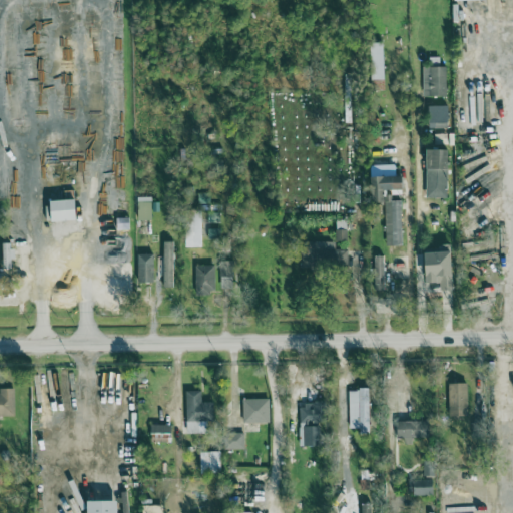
[(385,42),(371,43),(372,80),(386,80),(385,42)]
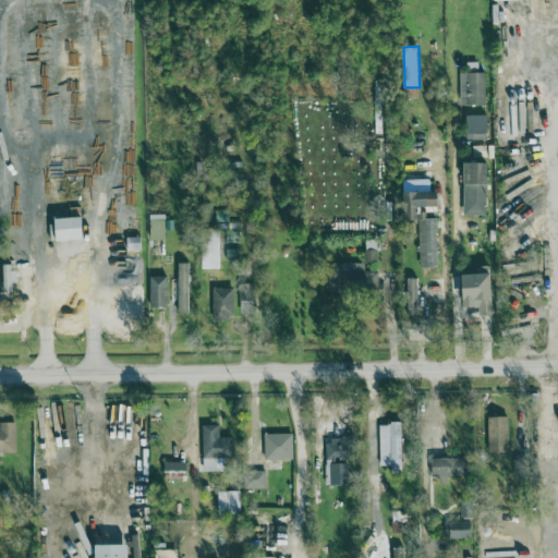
[(460,105),(487,105),(487,72),(480,72),(480,62),(468,62),(468,72),(461,72),(460,105)]
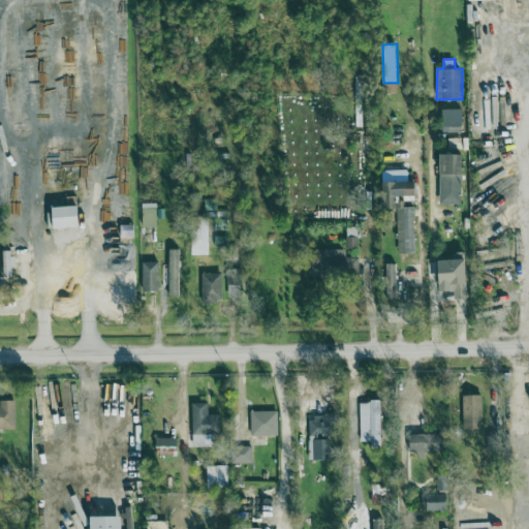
[(463,109),(443,110),(443,132),(464,131),(463,109)]
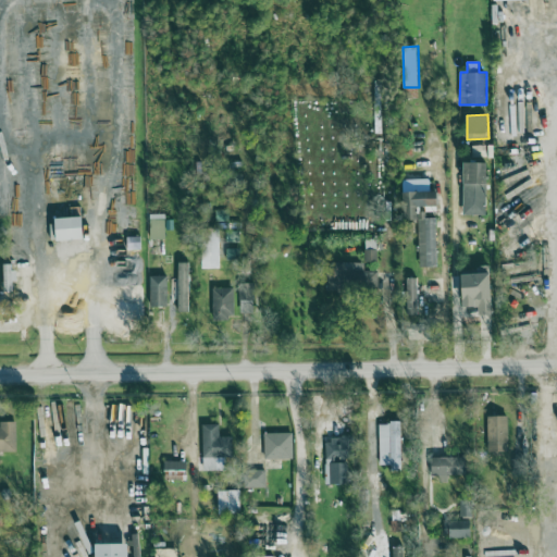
[(463,214),(487,214),(487,162),(465,162),(463,214)]
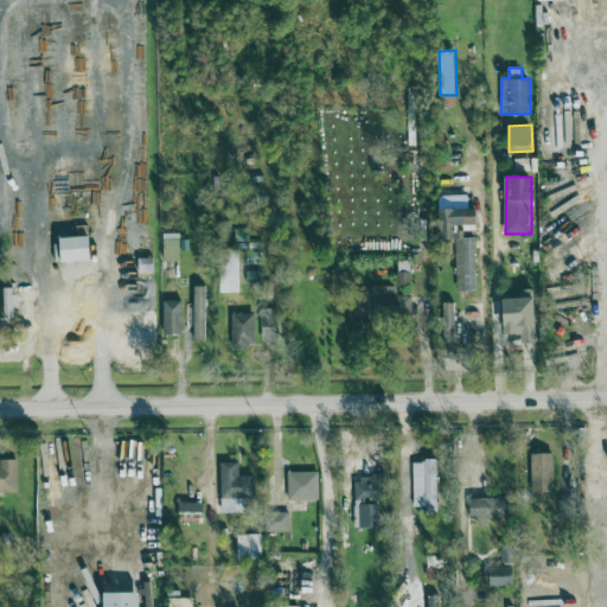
[(457,291),(475,291),(475,237),(464,237),(464,224),(479,224),(478,209),(468,209),(468,196),(440,196),(441,240),(457,240),(457,291)]
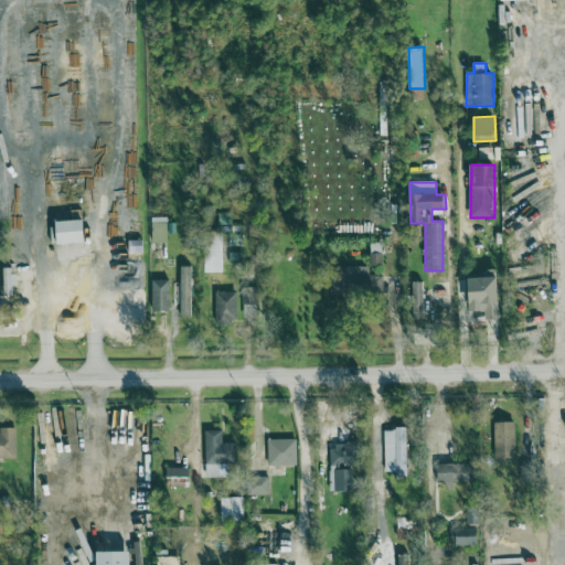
[(152,243),(168,242),(167,216),(151,217),(152,243)]
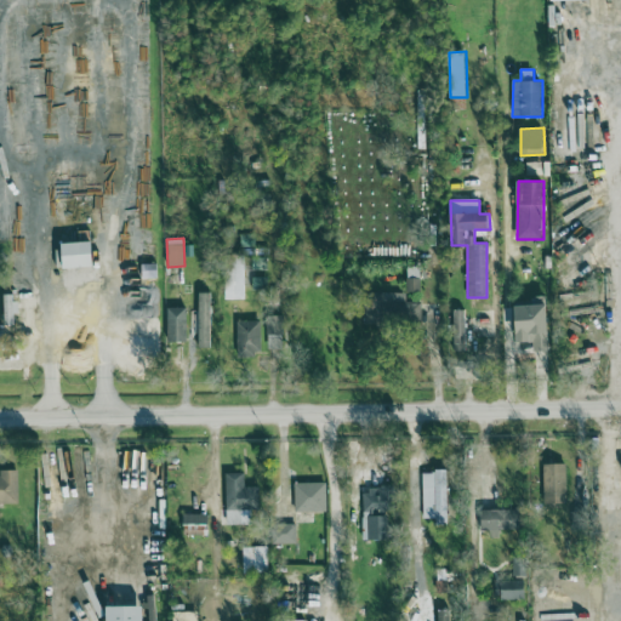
[(63,243),(64,268),(95,267),(93,241),(63,243)]
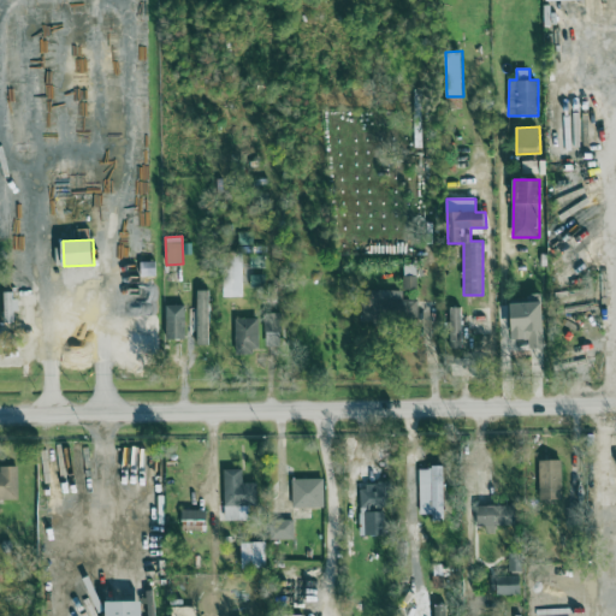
[(243,253),(224,253),(224,297),(243,297),(243,253)]
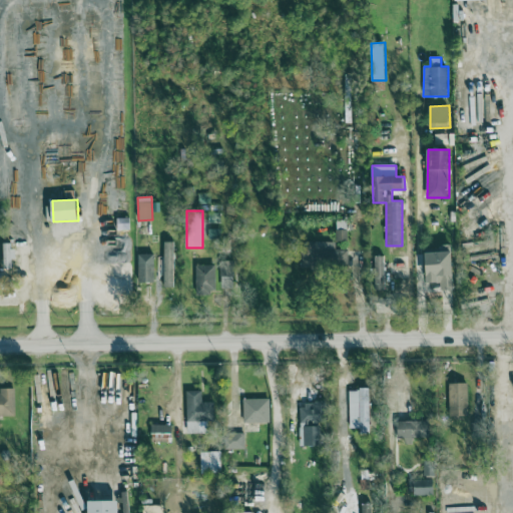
[(337,240),(348,240),(347,220),(336,220),(337,240)]
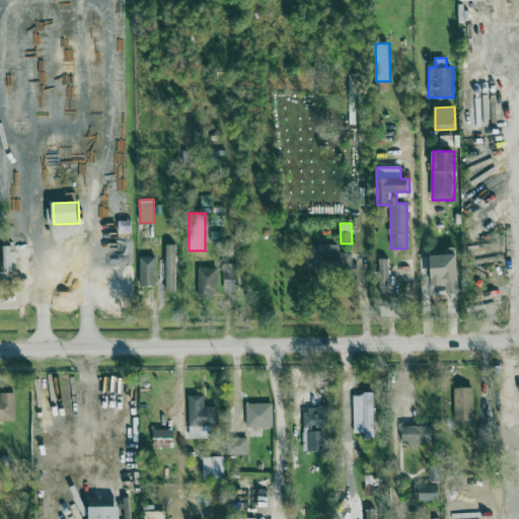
[(166,290),(176,290),(177,244),(166,244),(166,290)]
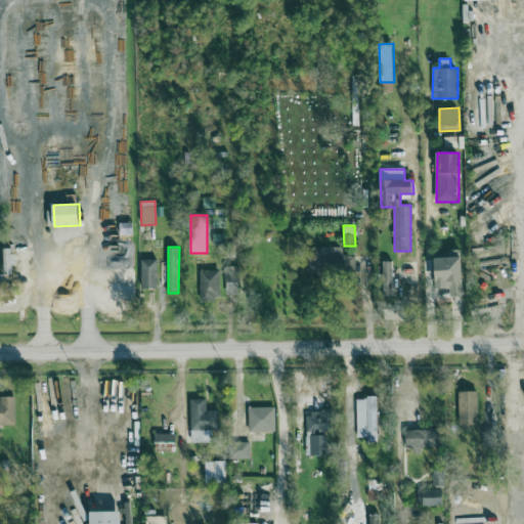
[(342,248),(307,247),(306,273),(355,274),(356,255),(342,255),(342,248)]
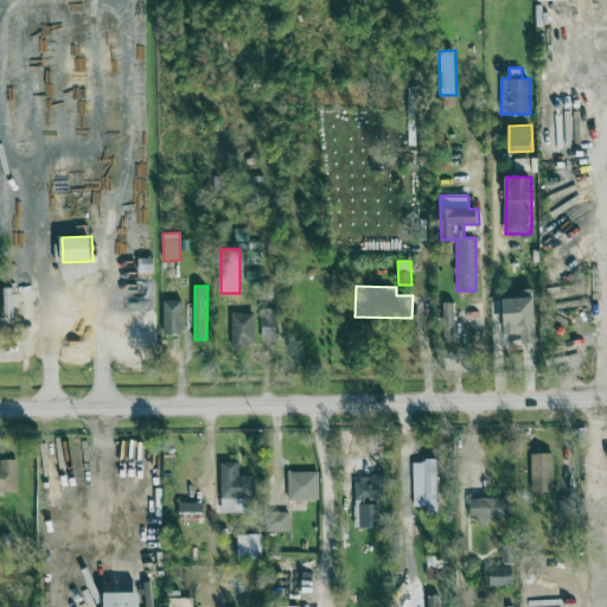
[(522,333),(523,343),(537,342),(536,289),(523,289),(523,298),(505,299),(506,334),(522,333)]
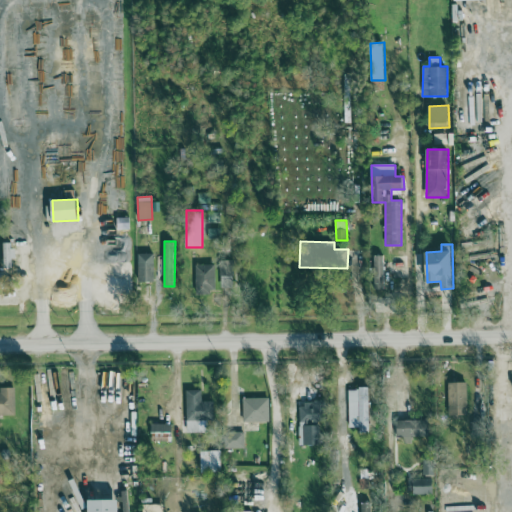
[(153,253),(138,254),(138,282),(154,281),(153,253)]
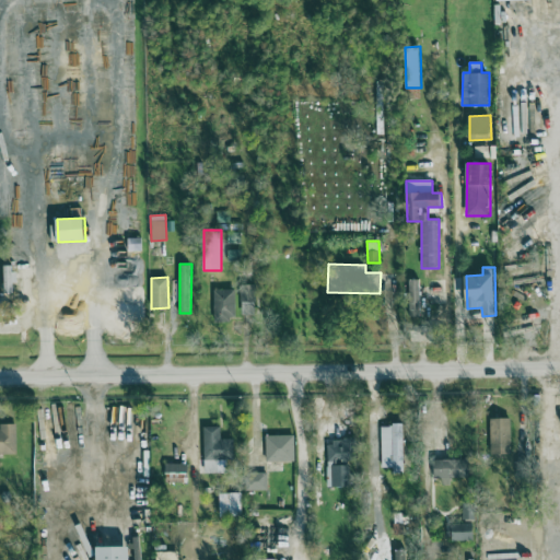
[(419,279),(408,279),(408,317),(420,317),(419,279)]
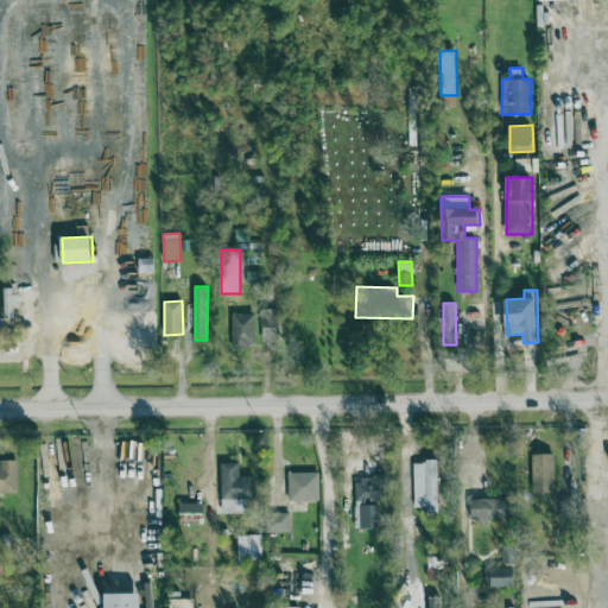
[(261,342),(279,342),(278,309),(261,309),(261,342)]
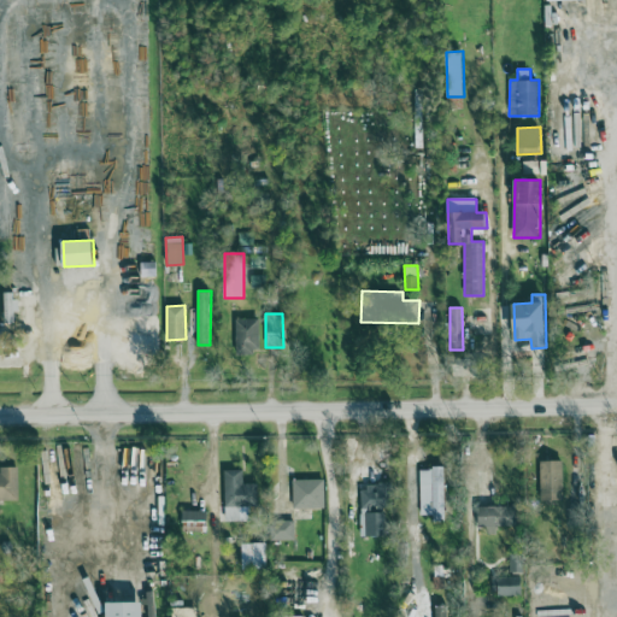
[(259,318),(235,319),(236,354),(260,353),(259,318)]
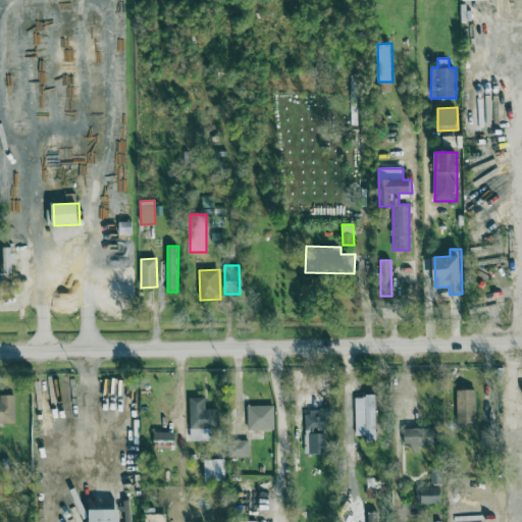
[(458,386),(457,422),(475,423),(476,387),(458,386)]
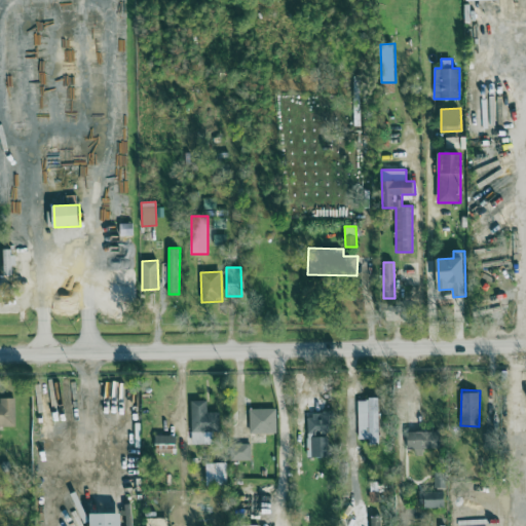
[(0,426),(15,426),(15,398),(0,398),(0,426)]
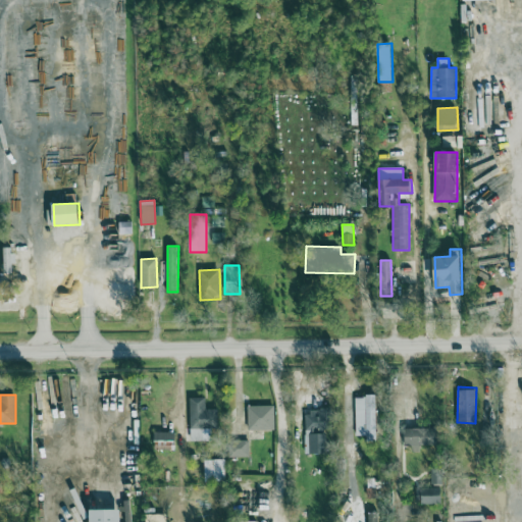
[(377,441),(376,396),(355,397),(356,436),(365,436),(365,441),(377,441)]
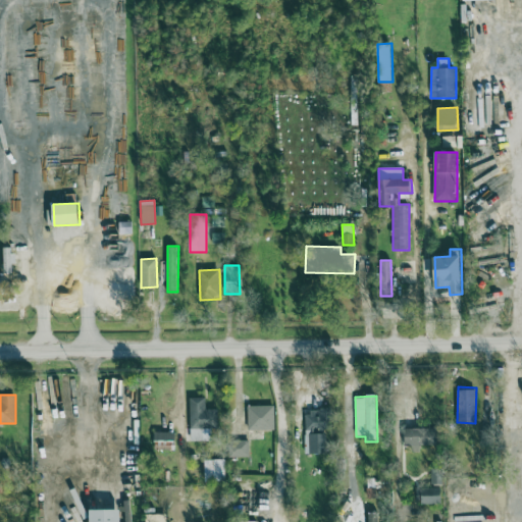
[(210,441),(210,429),(218,429),(218,409),(206,409),(206,398),(191,398),(190,440),(210,441)]
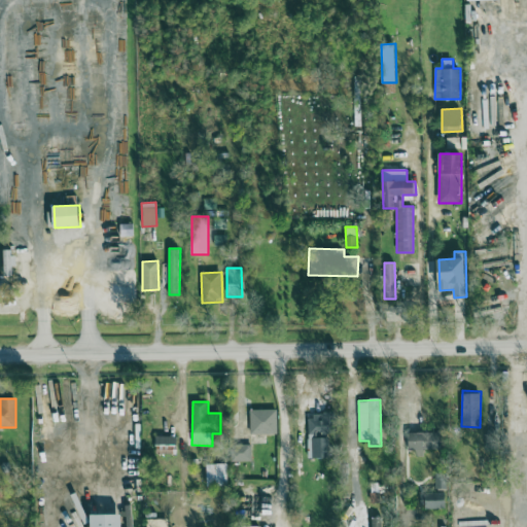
[(277,410),(250,410),(250,434),(277,433),(277,410)]
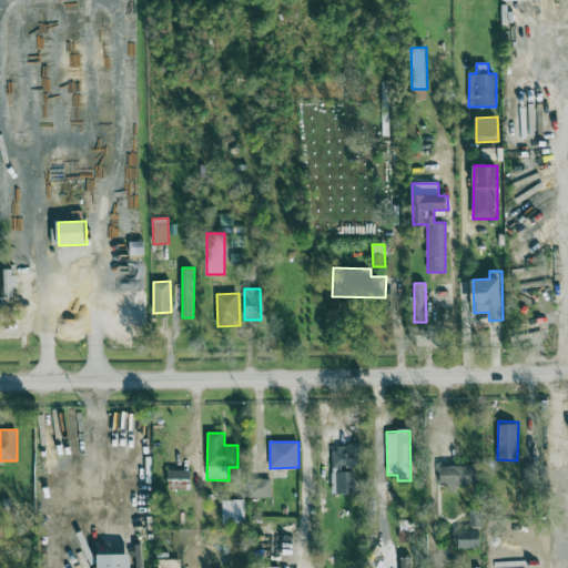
[(332,494),(358,494),(357,447),(332,447),(332,494)]
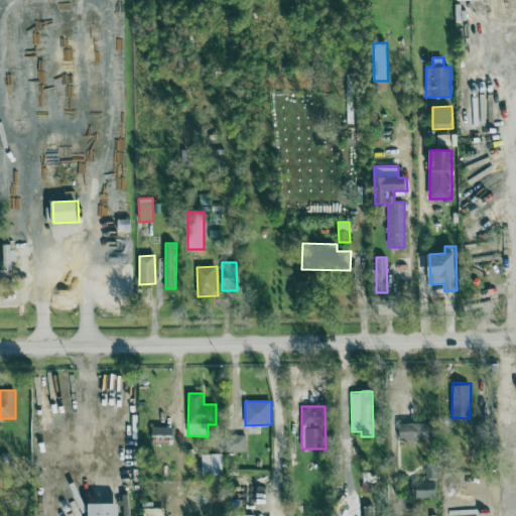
[(400,441),(432,440),(431,423),(399,424),(400,441)]
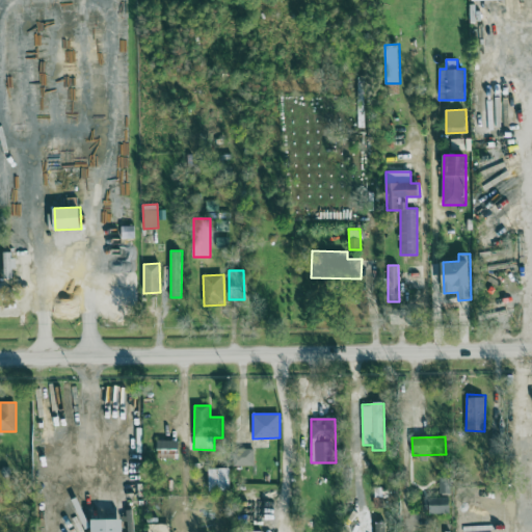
[(158,458),(179,458),(178,440),(157,441),(158,458)]
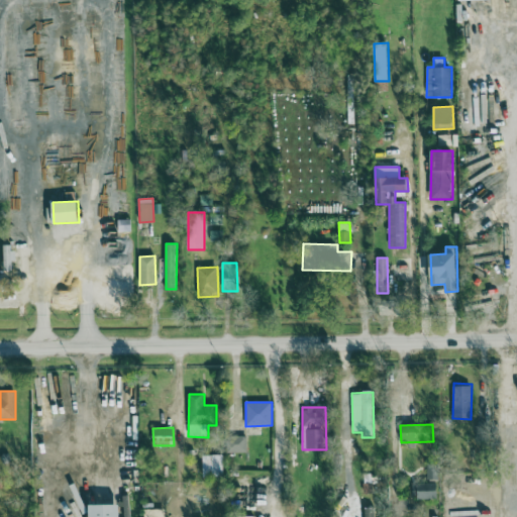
[(247,452),(246,436),(228,437),(228,453),(247,452)]
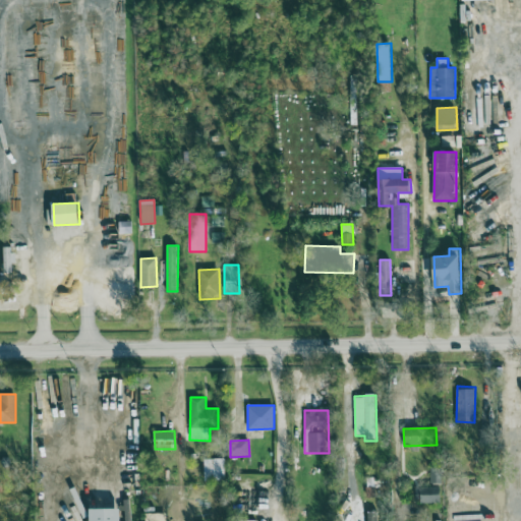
[(225,479),(225,458),(204,459),(205,479),(225,479)]
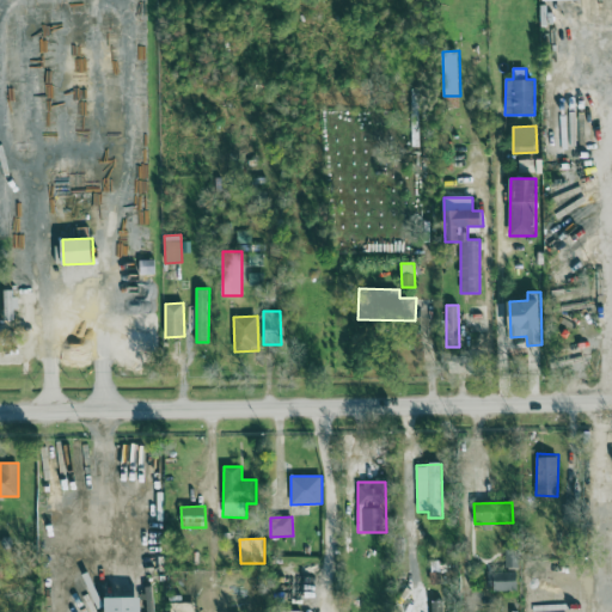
[(495,574),(494,591),(514,592),(514,575),(495,574)]
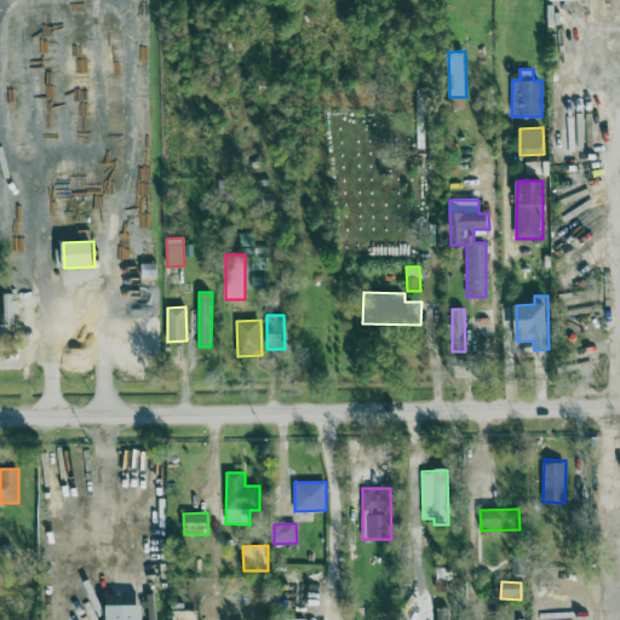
[(144,619),(144,604),(108,606),(108,619),(144,619)]
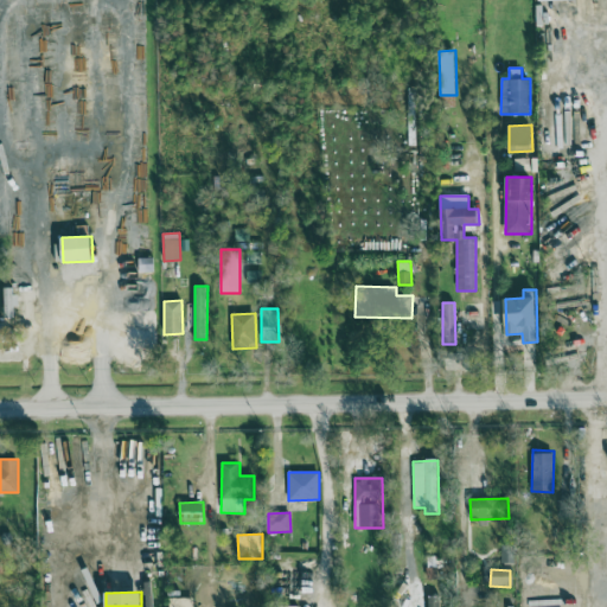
[(428,606),(440,606),(441,596),(428,596),(428,606)]
